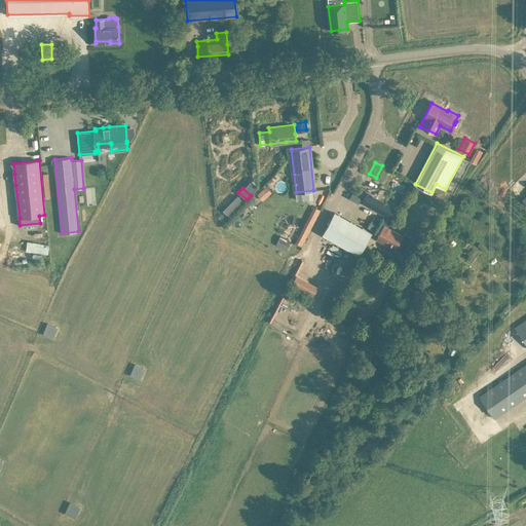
[(263,189),(257,194),(263,200),(268,195),(263,189)]
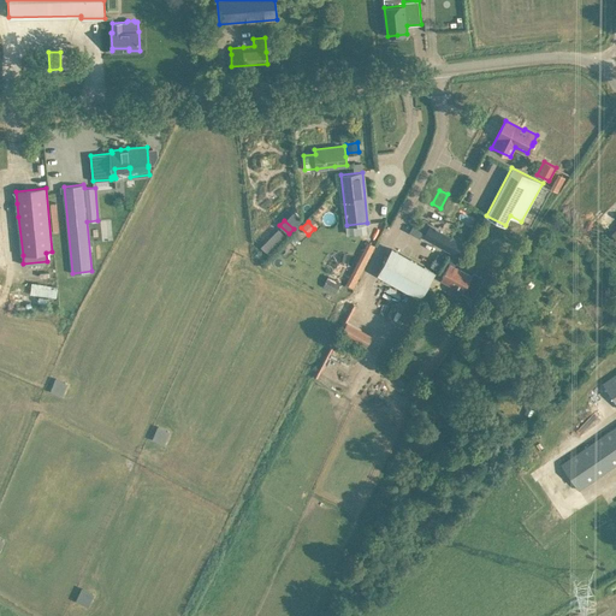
[(413,225),(409,231),(420,237),(422,231),(413,225)]
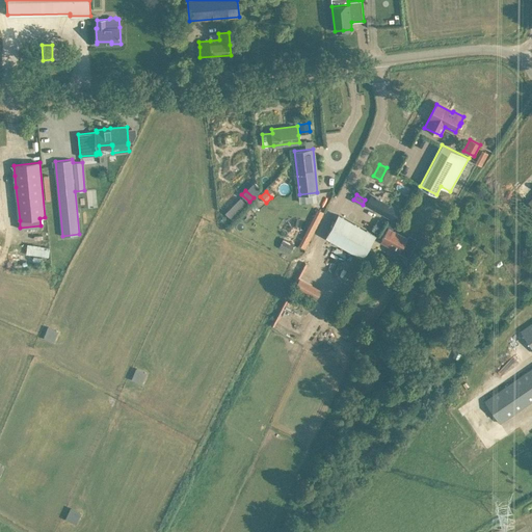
[(371,194),(366,204),(395,220),(400,211),(371,194)]
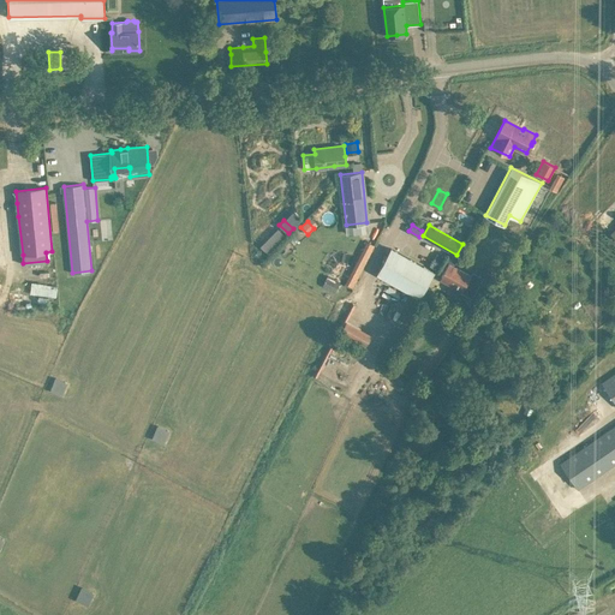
[(278,227),(260,245),(268,252),(285,234),(278,227)]
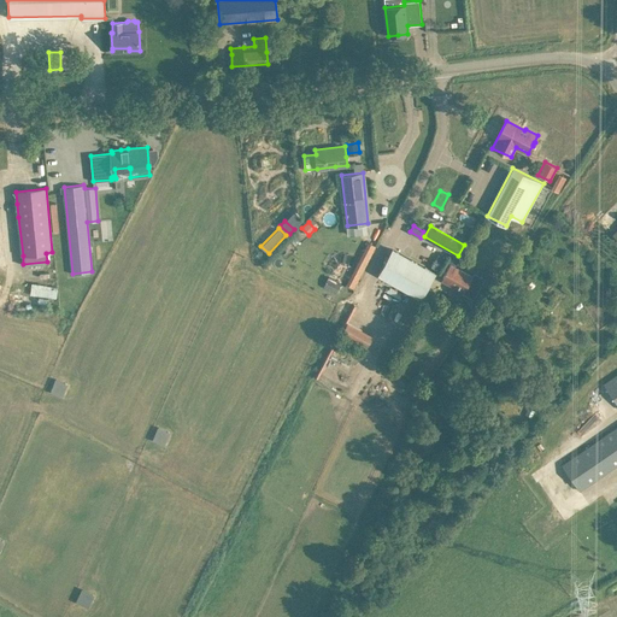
[(368,242),(364,251),(371,254),(375,246),(368,242)]
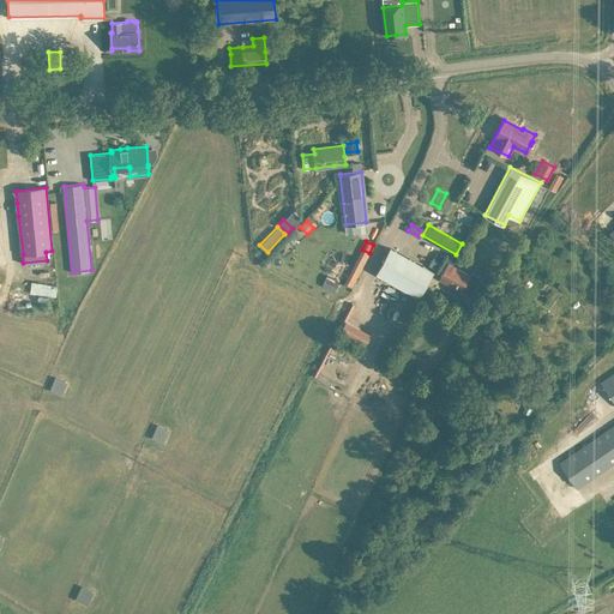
[(419,298),(434,271),(391,246),(375,272),(419,298)]
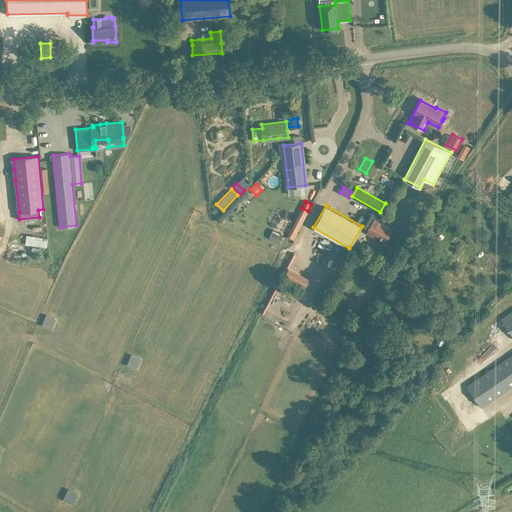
[(360,215),(357,220),(363,223),(365,218),(360,215)]
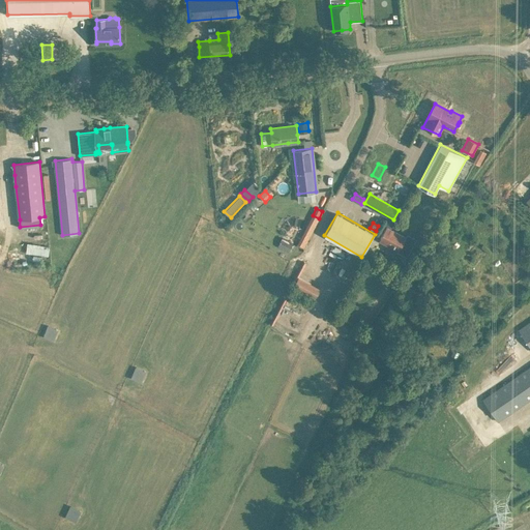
[(387,226),(379,240),(398,252),(408,257),(418,239),(408,233),(406,237),(387,226)]
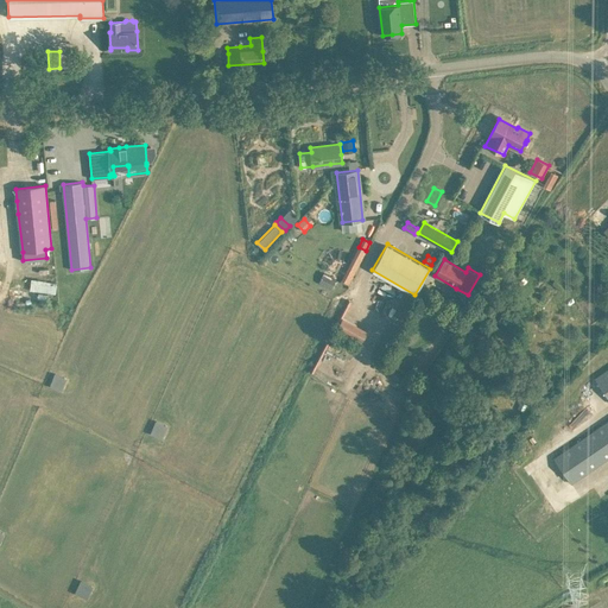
[(323,272),(321,278),(333,284),(334,284),(336,279),(323,272)]
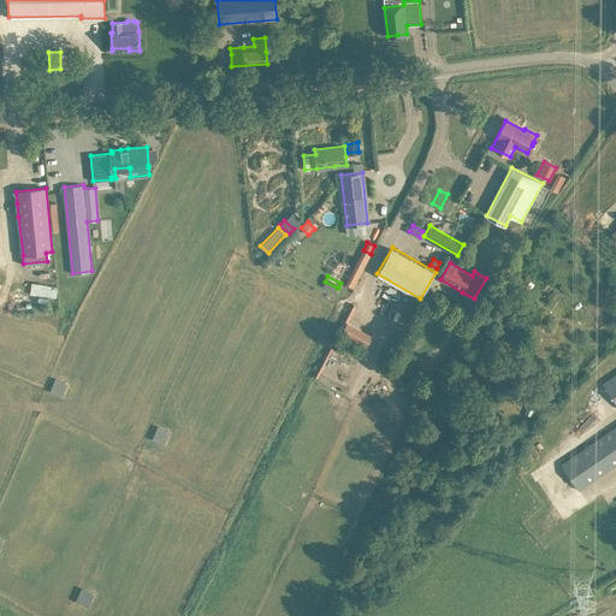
[(55,296),(57,285),(31,282),(30,292),(55,296)]
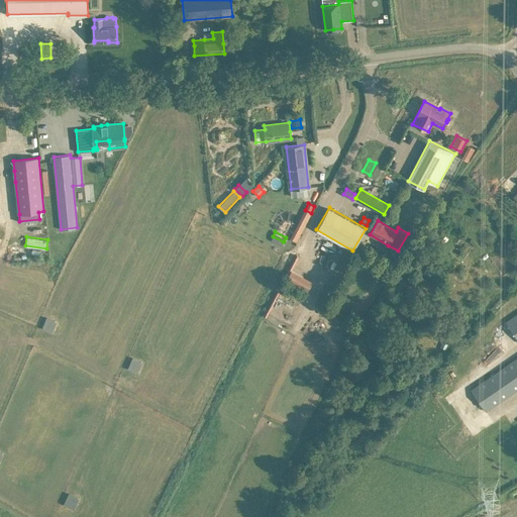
[(289,275),(286,280),(306,292),(311,282),(302,277),(300,281),(289,275)]
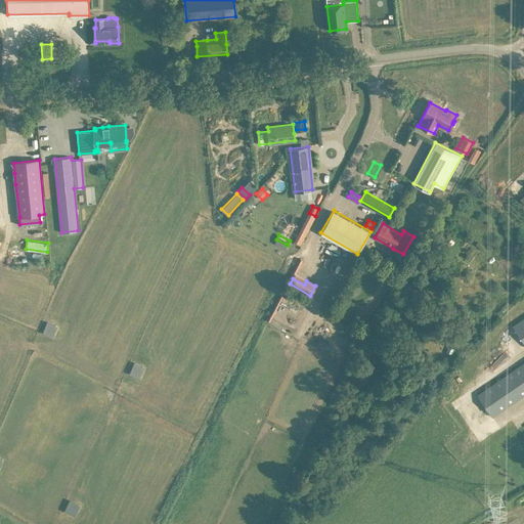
[(325,299),(322,304),(331,308),(336,298),(332,295),(329,300),(325,299)]
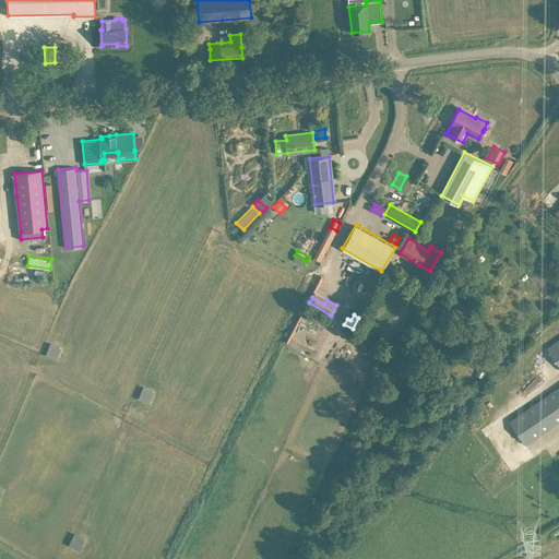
[(528,407),(509,420),(525,443),(558,420),(558,340),(547,348),(558,365),(558,387),(549,394),(528,407)]
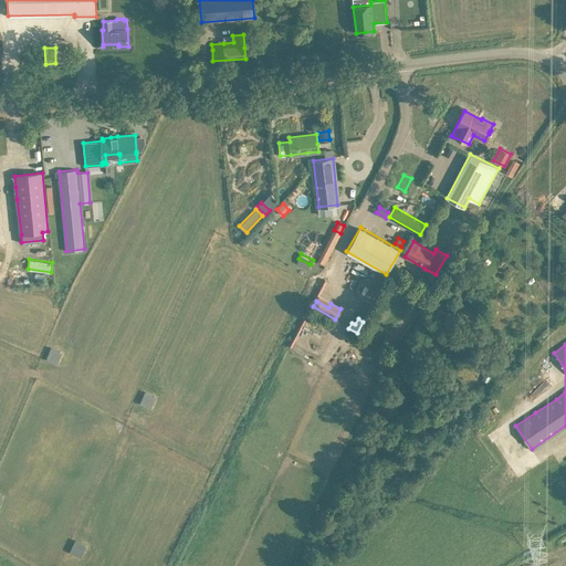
[(45,358),(56,363),(61,352),(50,346),(45,358)]
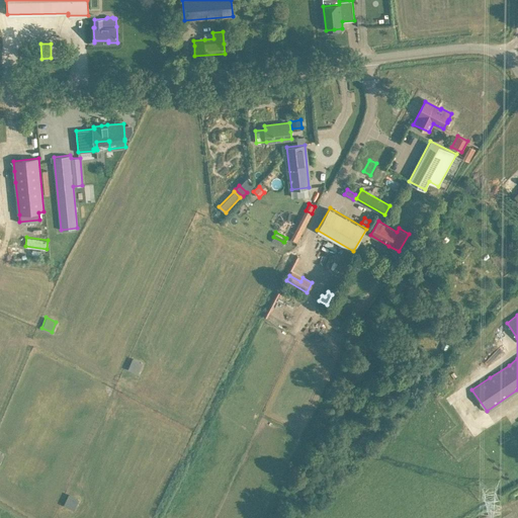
[(127,368),(138,372),(143,362),(132,357),(127,368)]
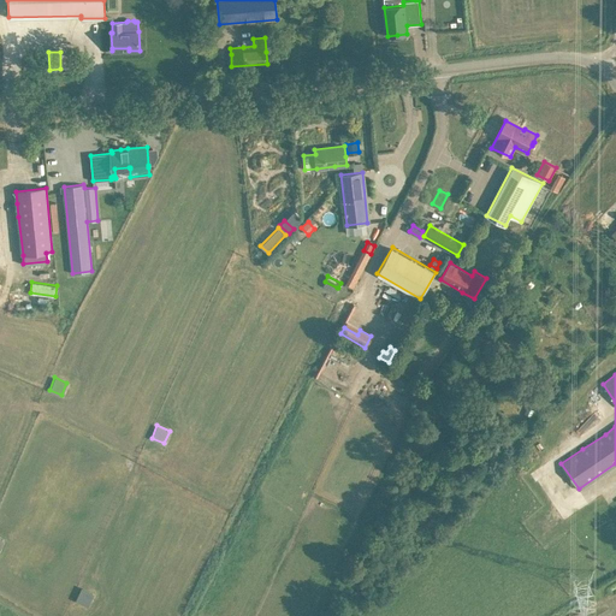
[(615,491),(615,490),(604,498),(609,503),(615,497),(615,491)]
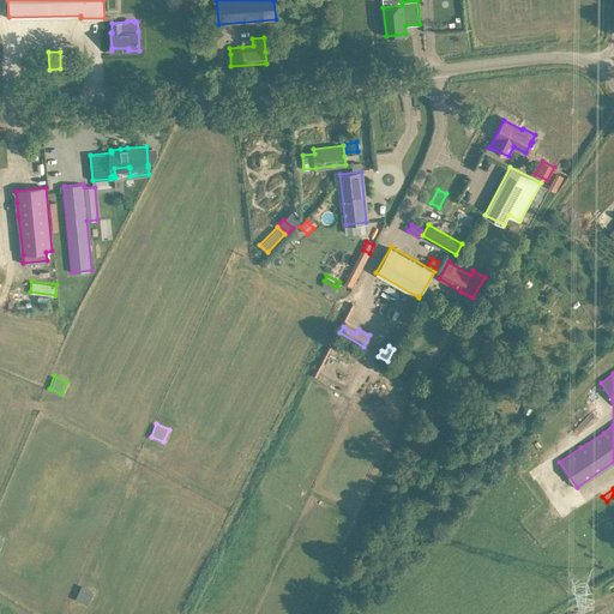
[(74,600),(88,605),(92,590),(79,585),(74,600)]
